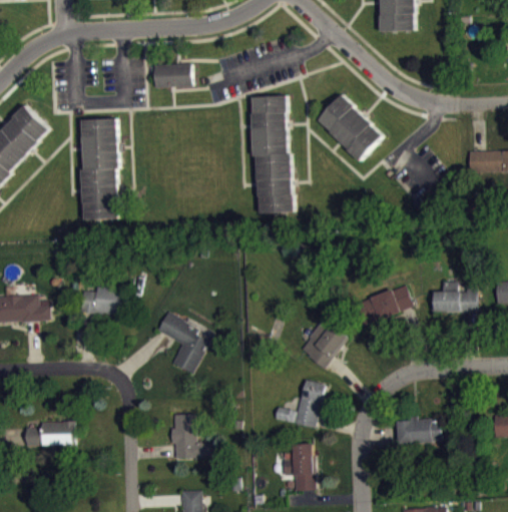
[(378,0),(379,2),(380,14),(378,14),(379,30),(413,30),(413,1),(412,0),(378,0)]
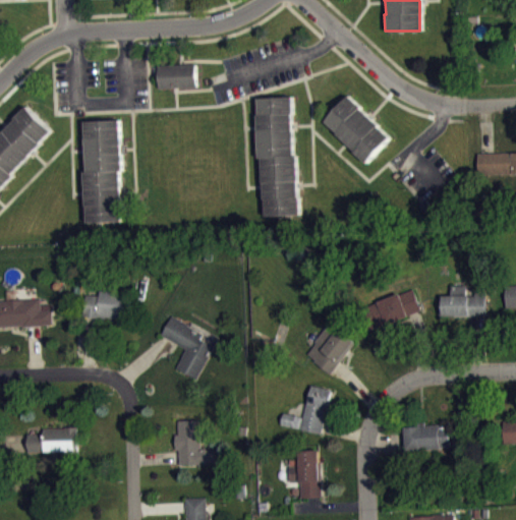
[(155,89),(154,73),(154,65),(176,64),(190,64),(191,87),(171,88),(155,89)]
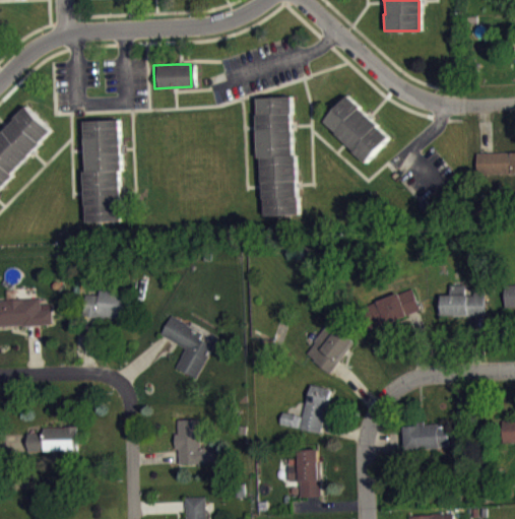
[(321,122),(345,95),(365,116),(385,136),(363,163),(341,142),(321,122)]
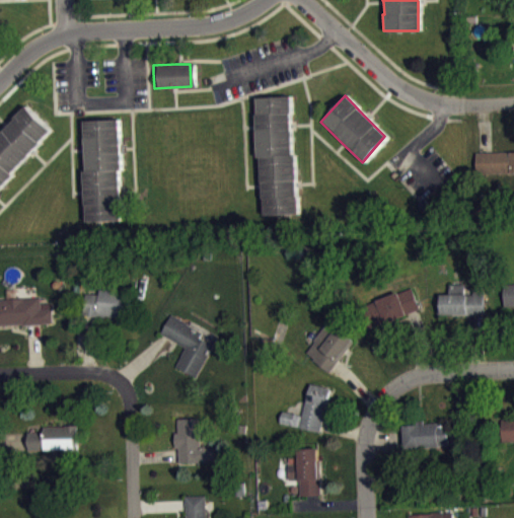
[(254,98),(254,115),(252,115),(253,127),(254,156),(258,156),(259,187),(260,198),(262,199),(262,214),(297,213),(295,197),(293,186),(293,183),(293,154),(290,154),(288,126),(288,113),(290,113),(289,96),(254,98)]
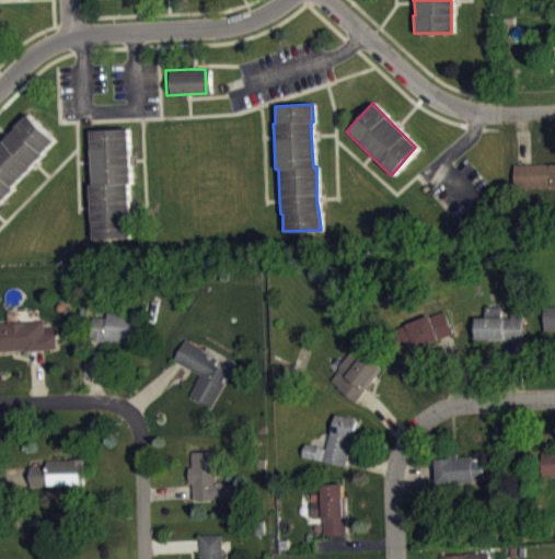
[(0,142),(4,138),(14,129),(12,127),(25,115),(51,140),(31,163),(10,185),(10,190),(0,199),(0,142)]
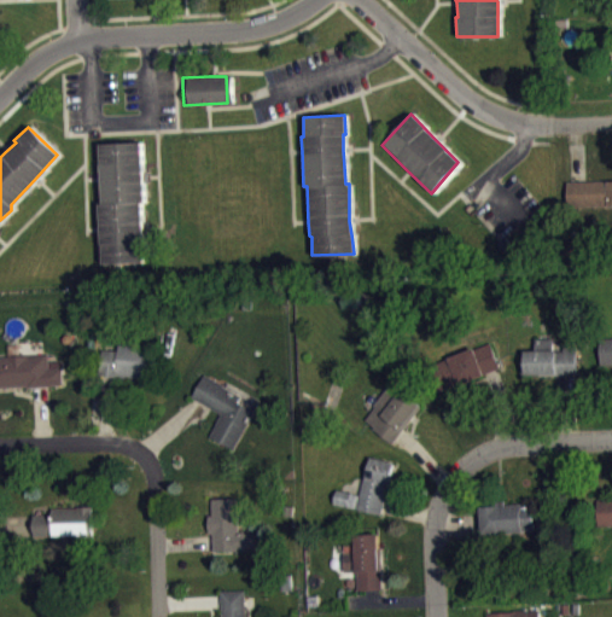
[(99,265),(140,262),(138,228),(138,205),(140,202),(138,144),(97,144),(98,176),(99,204),(95,204),(97,230),(99,265)]
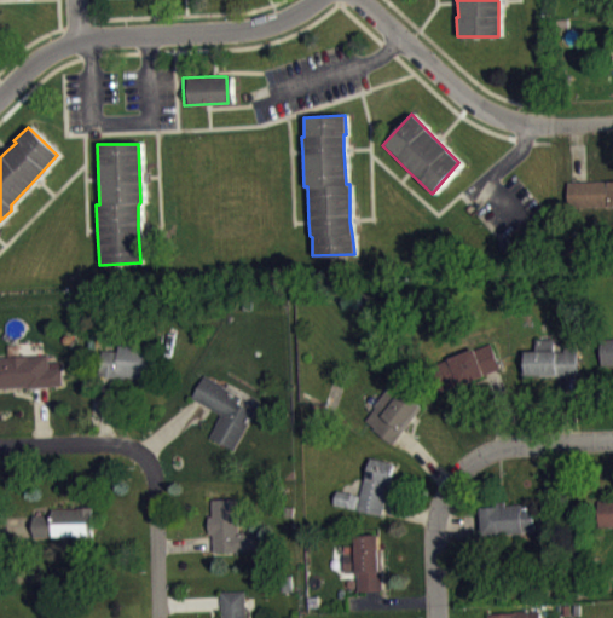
[(612,182),(562,183),(564,207),(612,206),(612,182)]
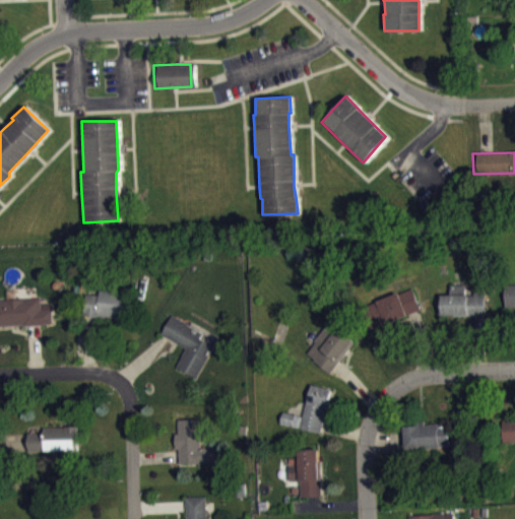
[(438,315),(438,296),(446,296),(446,285),(460,284),(460,295),(463,295),(463,298),(469,297),(469,292),(480,290),(480,316),(450,317),(450,314),(438,315)]
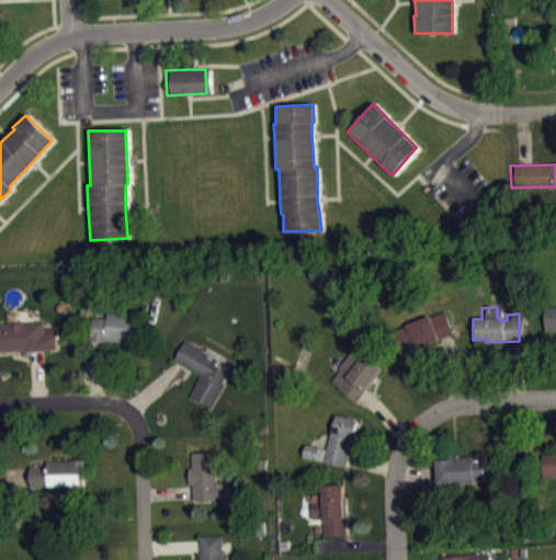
[(555,307),(540,308),(541,331),(555,331),(555,307)]
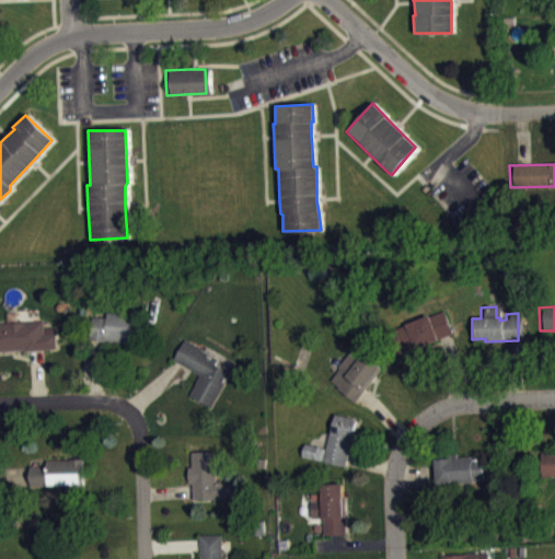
[(439,311),(449,335),(391,356),(383,332),(439,311)]
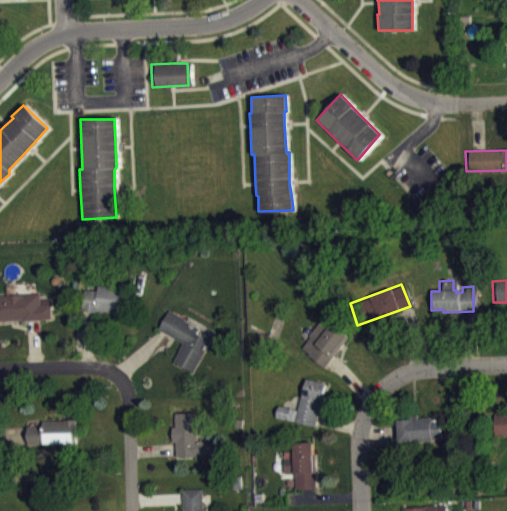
[(78,311),(81,289),(93,291),(94,286),(123,288),(121,313),(111,312),(110,315),(78,311)]
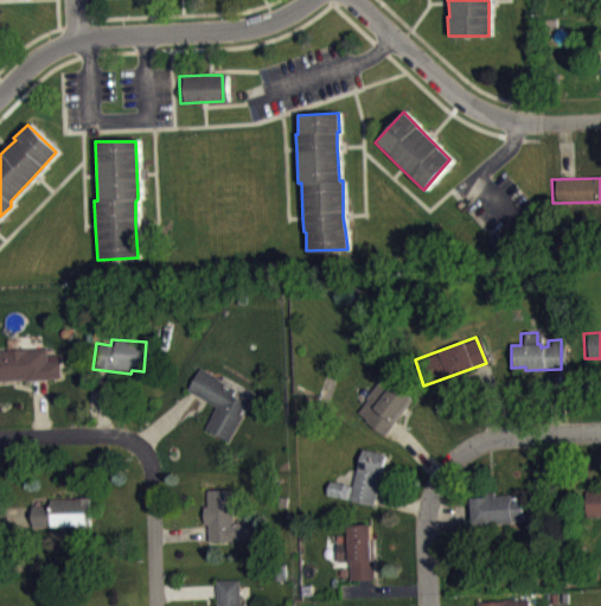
[(0,380),(56,377),(53,362),(43,362),(42,349),(0,351),(0,380)]
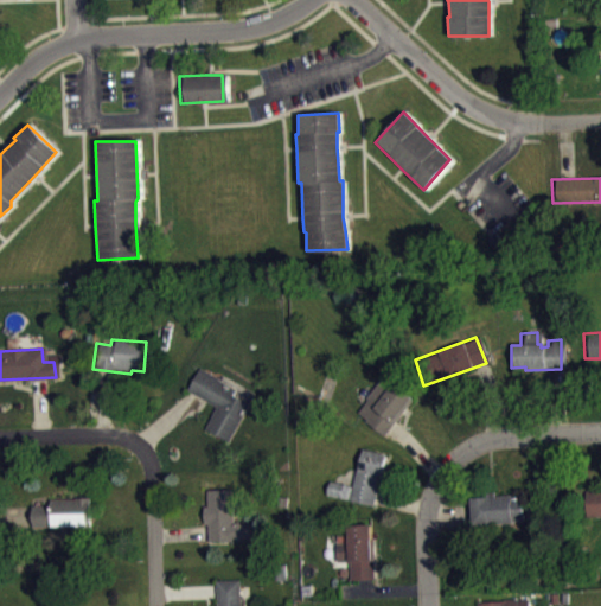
[(183,390),(196,368),(215,378),(213,381),(231,390),(229,395),(244,404),(224,442),(202,429),(212,407),(183,390)]
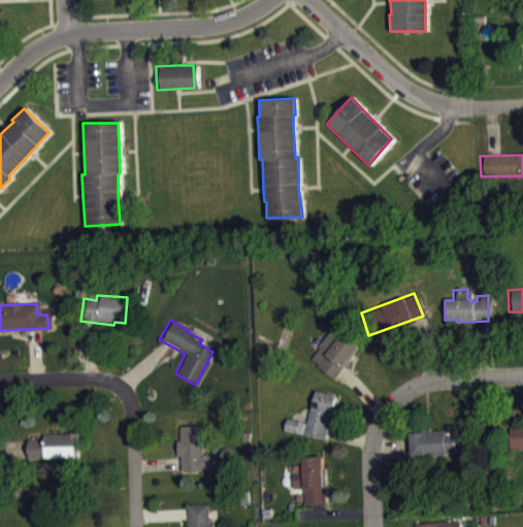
[(307,359),(317,349),(315,347),(329,329),(355,347),(331,377),(307,359)]
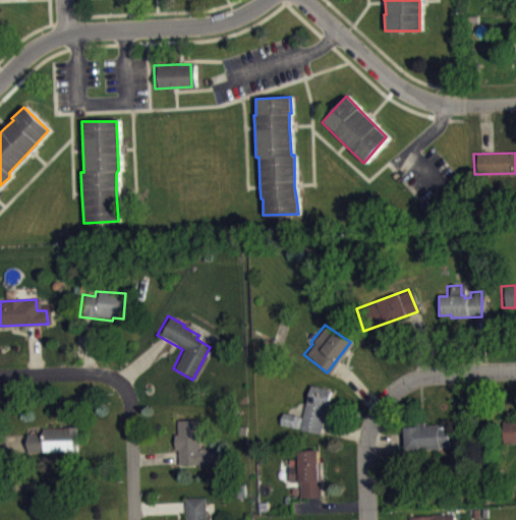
[(276,423),(318,434),(328,390),(308,386),(305,402),(303,402),(298,418),(279,412),(276,423)]
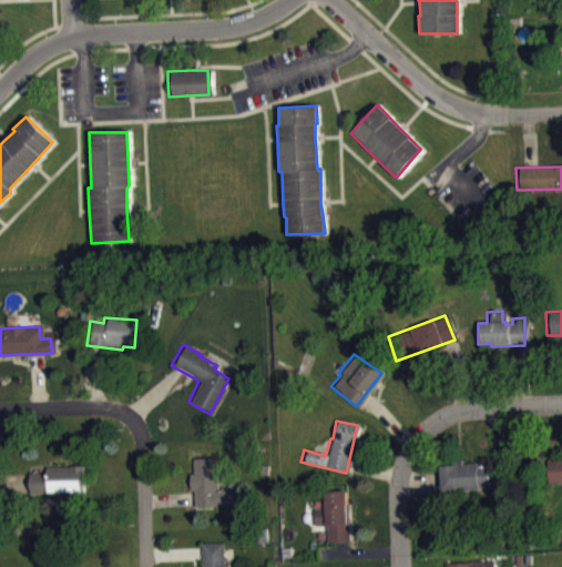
[(561,457),(543,458),(544,484),(561,483),(561,457)]
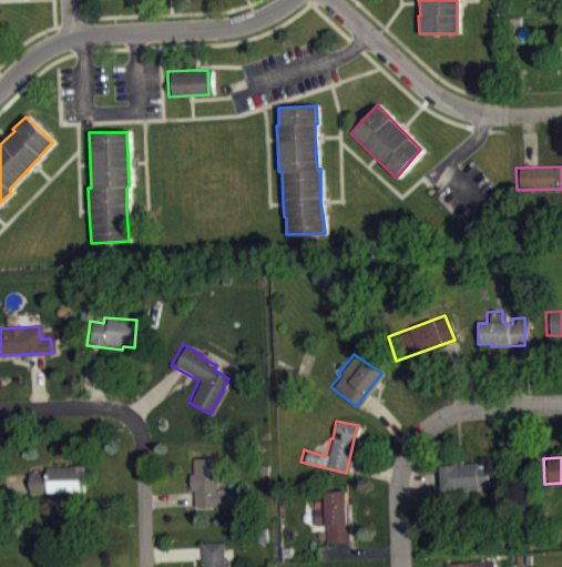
[(190,458),(191,474),(187,474),(187,489),(191,489),(191,506),(231,505),(231,490),(220,490),(220,489),(214,489),(213,458),(190,458)]
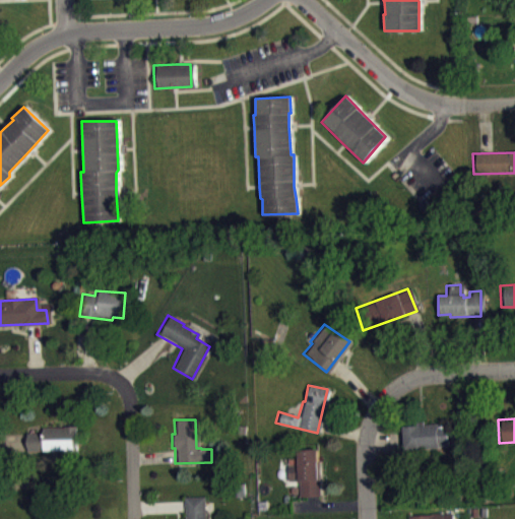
[(399,426),(401,450),(424,449),(436,447),(445,446),(444,427),(436,427),(436,425),(421,425),(421,422),(412,422),(412,426),(399,426)]
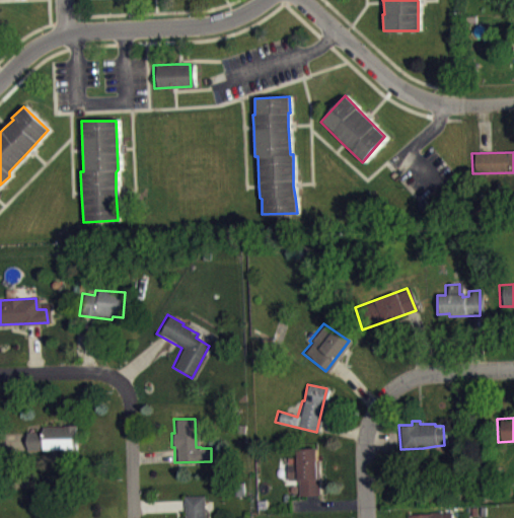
[(24,432),(24,451),(74,450),(73,425),(39,427),(40,432),(24,432)]
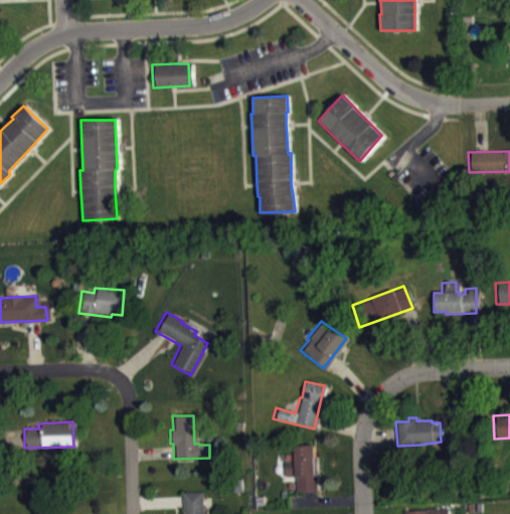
[(311,445),(313,491),(294,491),(292,478),(281,478),(281,461),(283,461),(283,455),(293,454),(292,445),(311,445)]
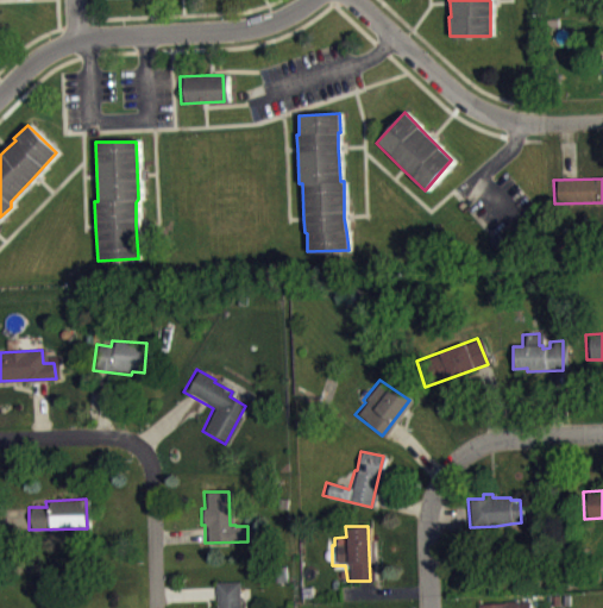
[(212,583),(212,607),(237,607),(236,582),(212,583)]
